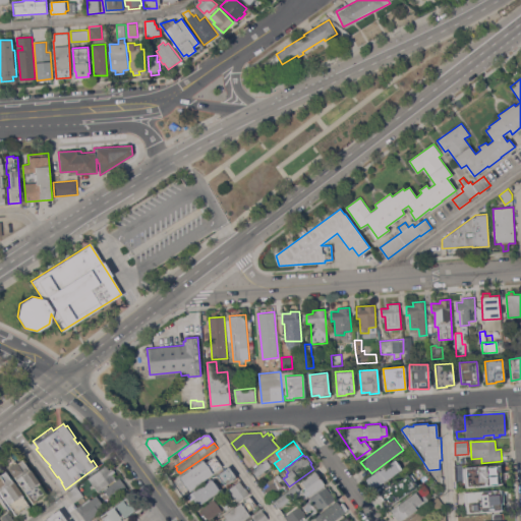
[(203,461),(205,464),(215,457),(222,467),(189,491),(179,478),(203,461)]
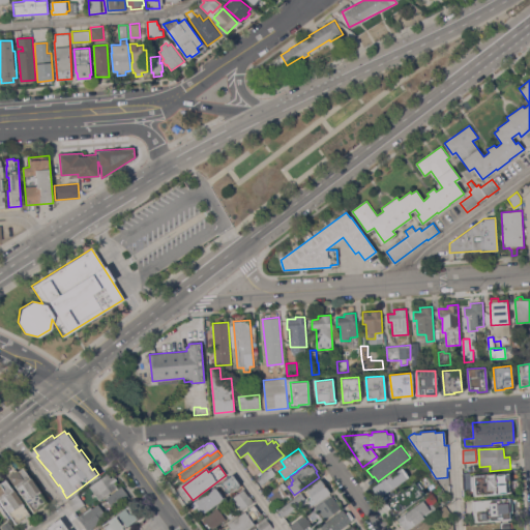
[(179,466),(182,470),(176,475),(173,470),(179,466)]
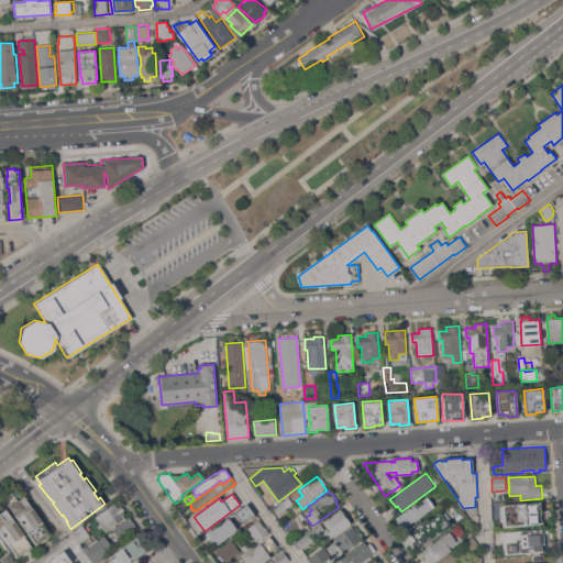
[(32,507),(43,522),(42,523),(50,534),(35,544),(15,516),(14,516),(8,506),(9,505),(8,504),(17,498),(18,500),(24,496),(32,507)]
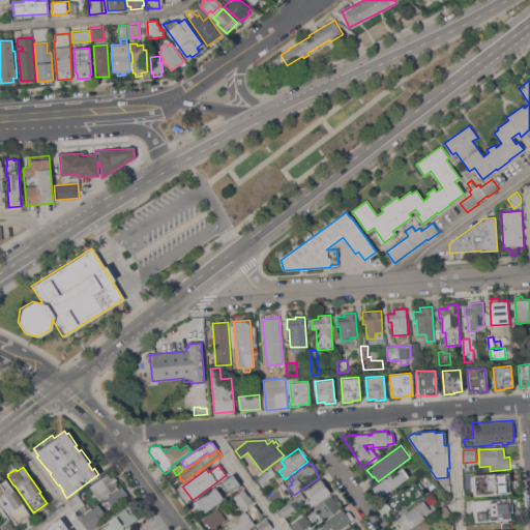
[(408,476),(391,489),(379,497),(373,489),(402,467),(408,476)]
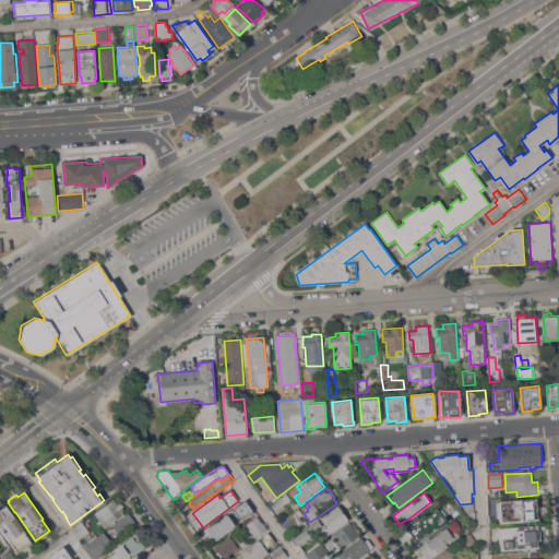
[(290,501),(275,512),(270,504),(285,494),(290,501)]
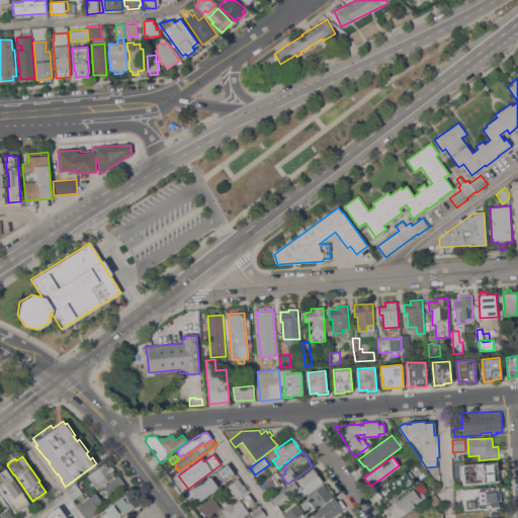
[(88,476),(105,462),(108,466),(111,464),(114,469),(111,471),(115,476),(97,489),(88,476)]
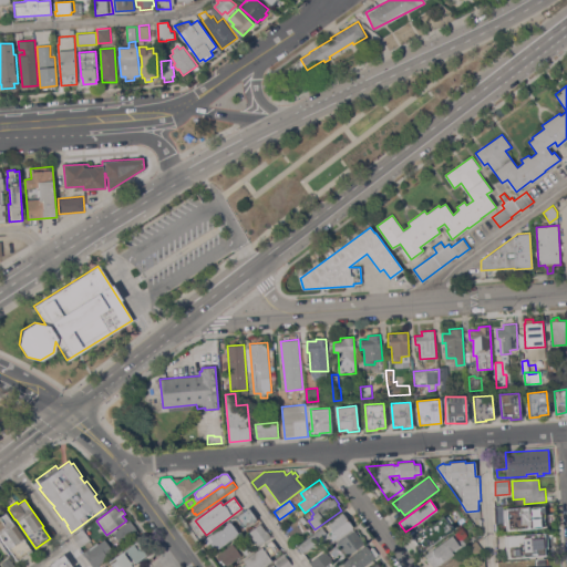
[(507,533),(505,509),(546,506),(546,518),(545,518),(546,528),(538,528),(538,531),(507,533)]
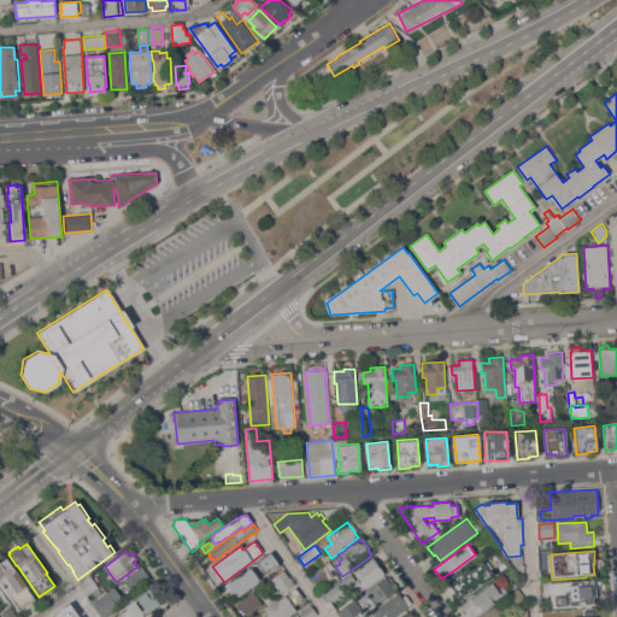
[(270,552),(280,565),(266,576),(257,563),(270,552)]
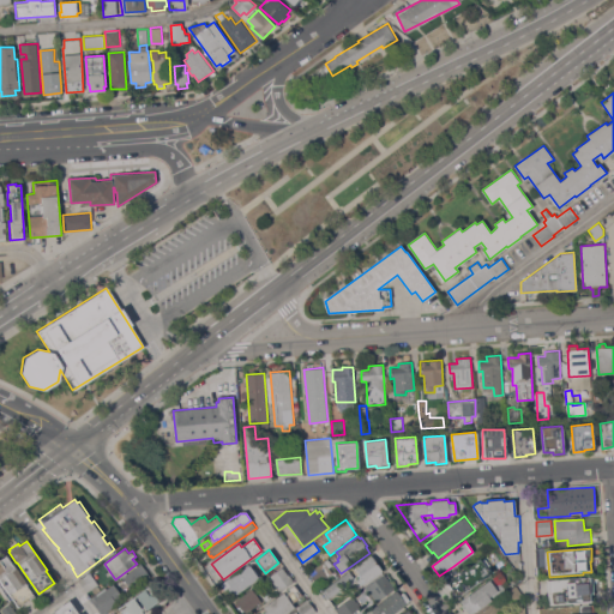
[(491,569),(489,565),(485,559),(494,552),(500,561),(491,569)]
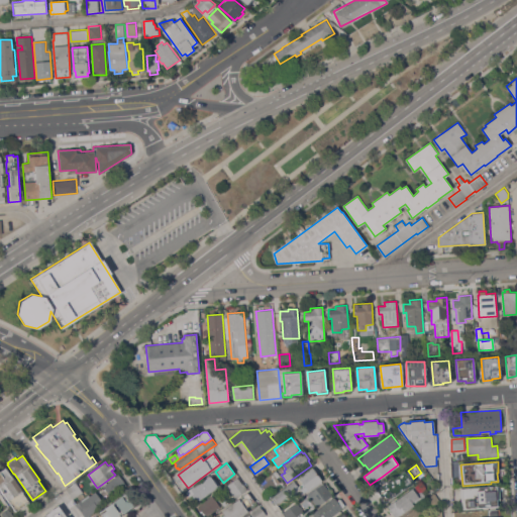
[(12,478),(13,477),(22,491),(21,491),(29,502),(15,511),(0,489),(0,471),(5,468),(12,478)]
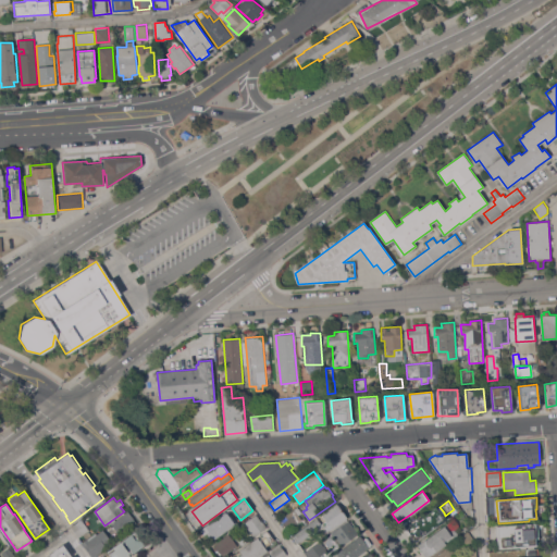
[(321,524),(325,521),(321,515),(337,504),(347,518),(326,532),(321,524)]
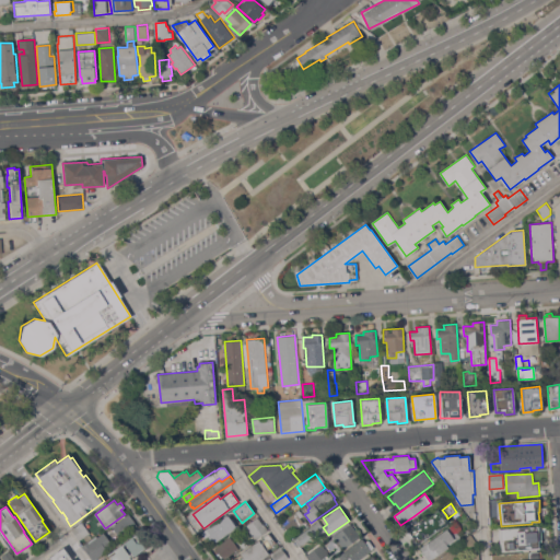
[(413,538),(408,531),(438,510),(439,512),(442,510),(446,515),(443,517),(444,518),(446,517),(448,522),(439,529),(439,528),(426,537),(424,536),(419,539),(417,536),(413,538)]
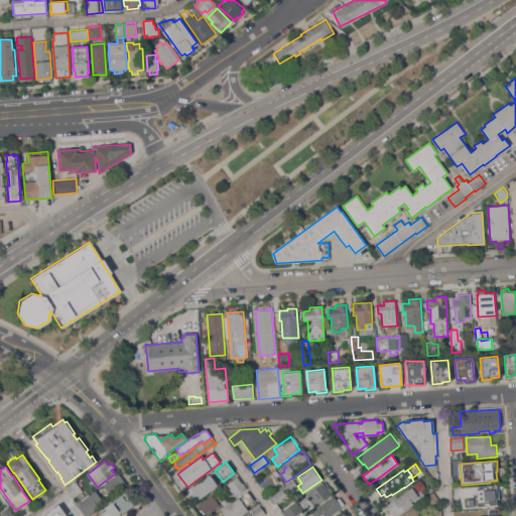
[(275,471),(282,480),(267,491),(260,482),(275,471)]
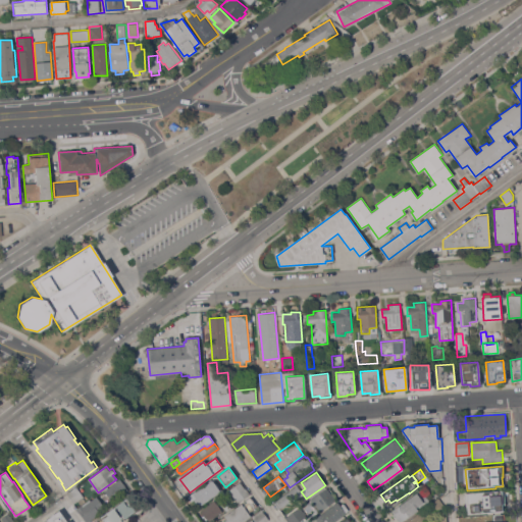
[(103,491),(120,480),(127,490),(111,503),(103,491)]
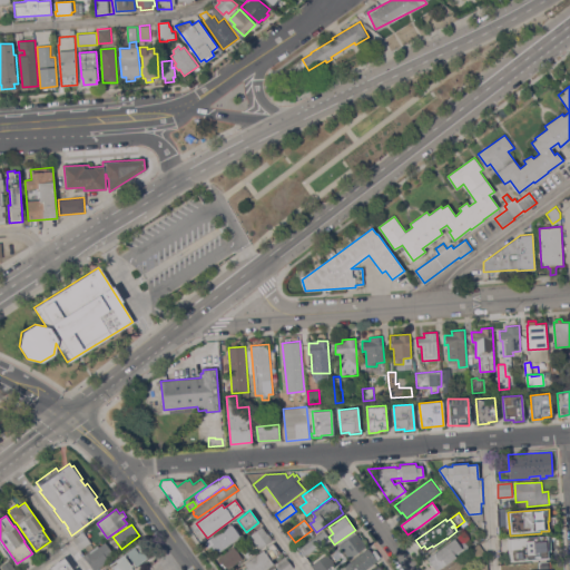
[(229,526),(231,528),(233,527),(235,530),(233,531),(238,538),(219,552),(216,548),(214,549),(212,546),(208,548),(205,543),(229,526)]
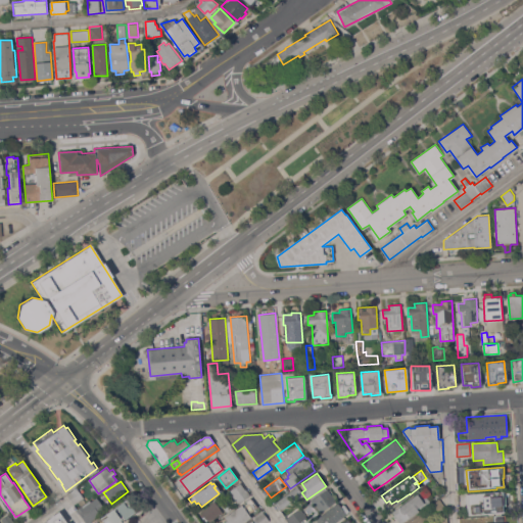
[(238,505),(229,491),(240,483),(249,495),(238,505)]
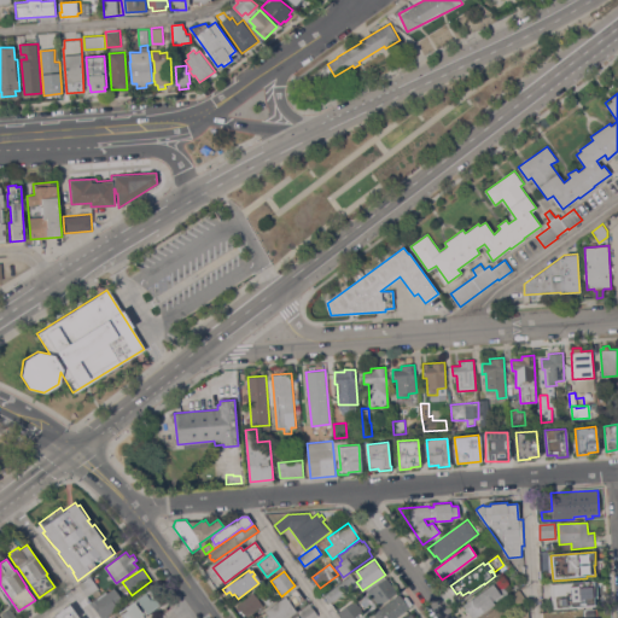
[(351,576),(360,588),(350,594),(350,593),(343,598),(342,595),(332,602),(326,595),(351,576)]
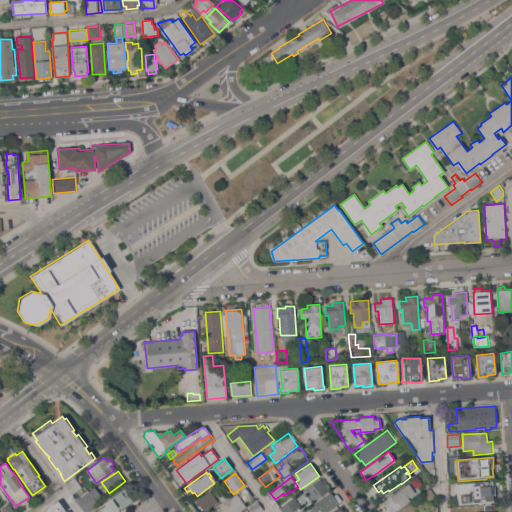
[(75,478),(82,487),(72,494),(66,485),(75,478)]
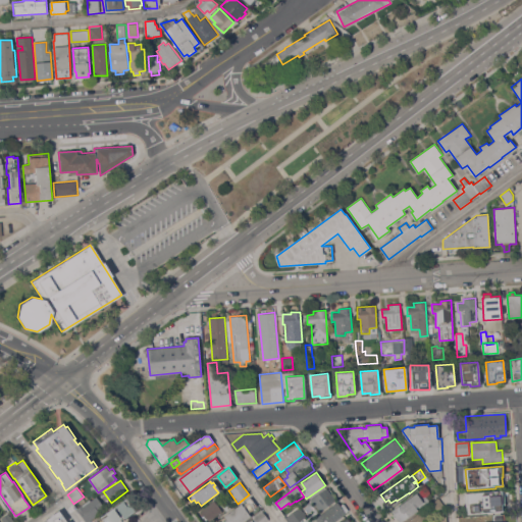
[(326,488),(335,501),(320,513),(311,500),(326,488)]
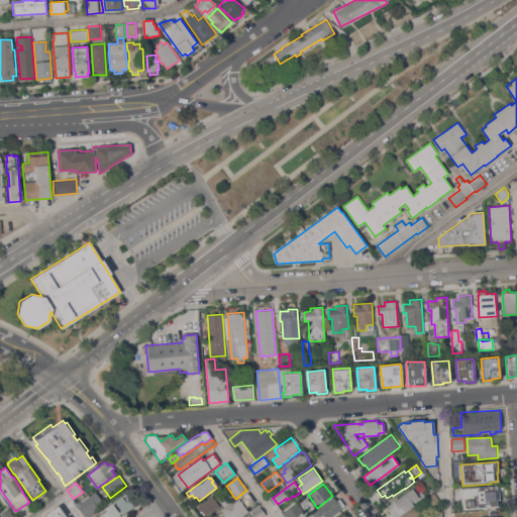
[(415,486),(419,492),(421,491),(426,497),(398,516),(396,516),(388,506),(415,486)]
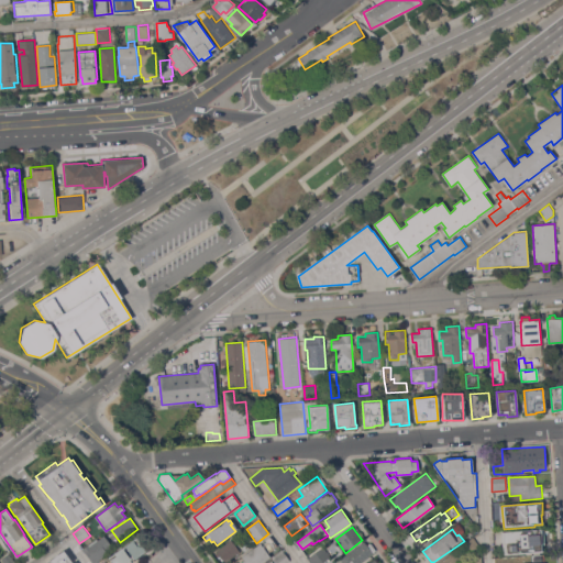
[(505,550),(503,550),(501,531),(543,529),(544,544),(542,544),(542,552),(505,554),(505,550)]
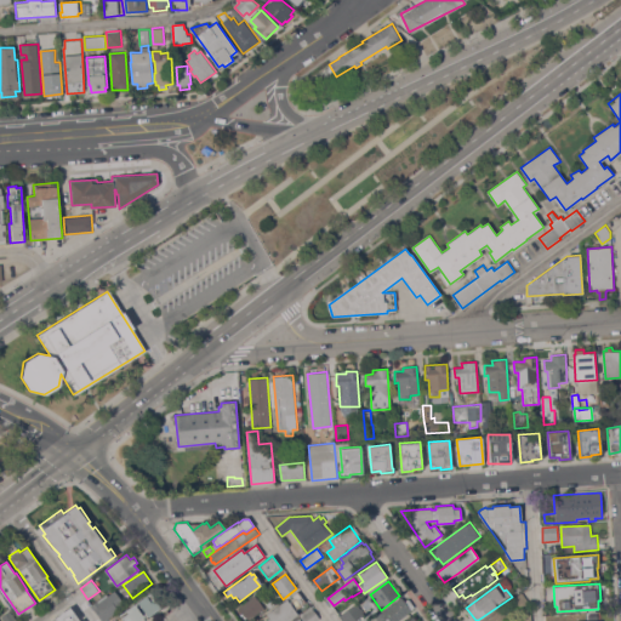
[(114,591),(124,604),(108,615),(108,616),(101,620),(90,607),(97,600),(98,602),(114,591)]
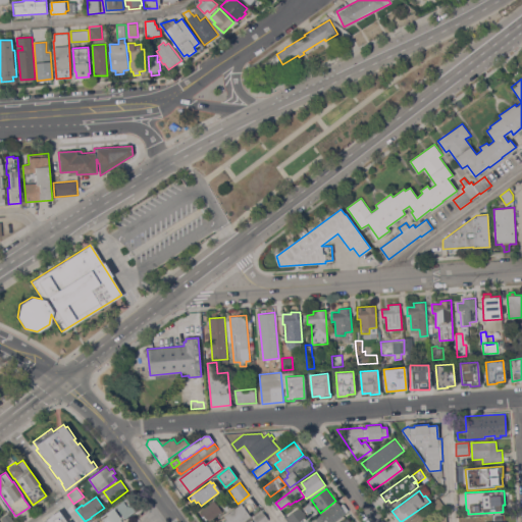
[(257,506),(248,513),(251,516),(242,521),(219,521),(220,521),(219,520),(250,498),(257,506)]
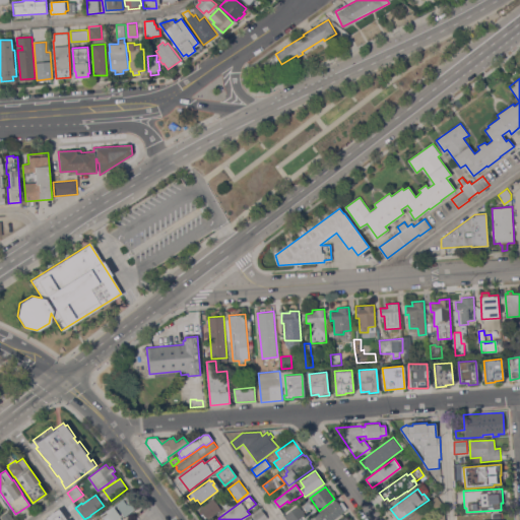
[(135,510),(124,517),(123,516),(117,519),(91,519),(126,497),(127,498),(135,510)]
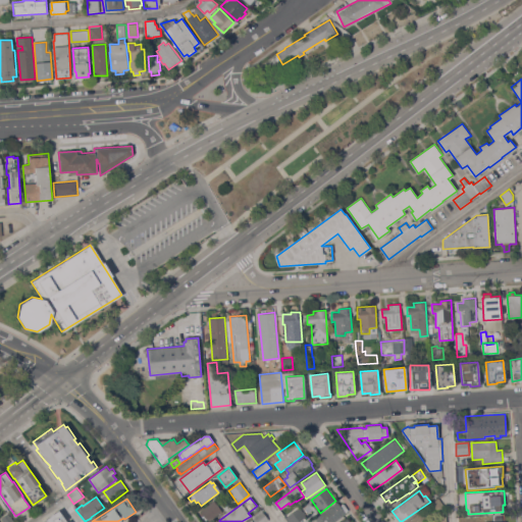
[(434,516),(428,507),(439,499),(447,508),(434,516)]
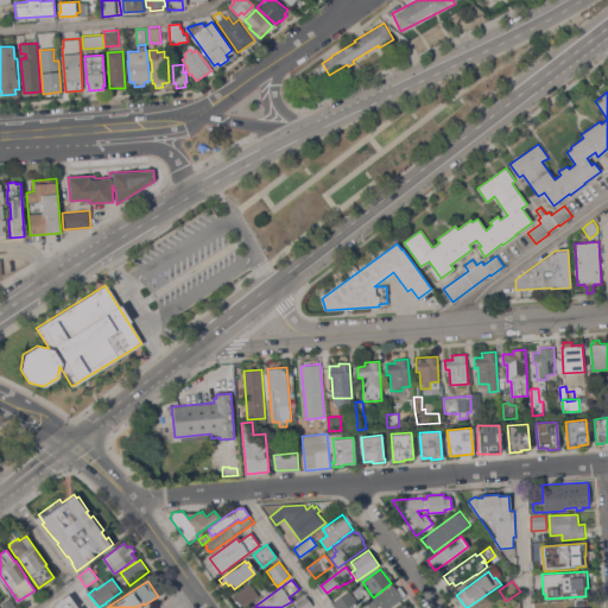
[(249,583),(259,596),(246,607),(236,594),(249,583)]
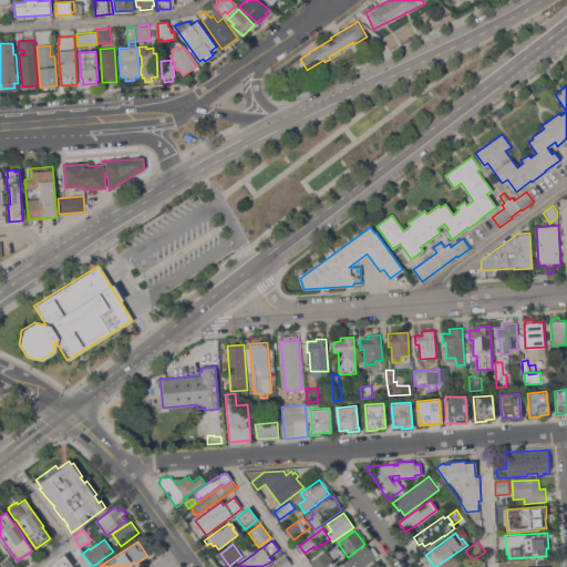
[(248,546),(251,552),(247,555),(243,549),(248,546)]
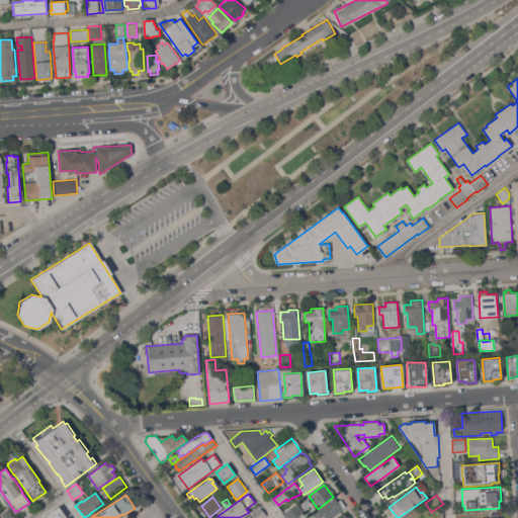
[(335,499),(337,502),(341,499),(346,506),(343,508),(343,509),(331,517),(315,517),(314,515),(335,499)]
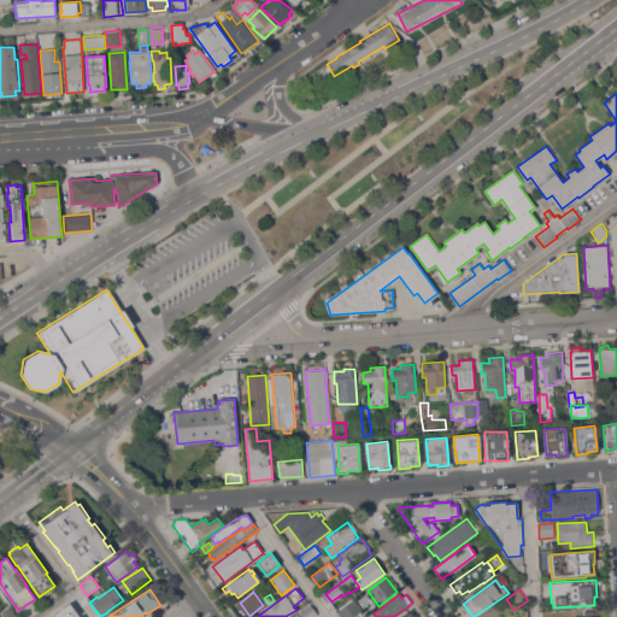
[(341,616),(338,612),(354,599),(358,605),(359,604),(362,606),(360,607),(362,610),(351,616),(341,616)]
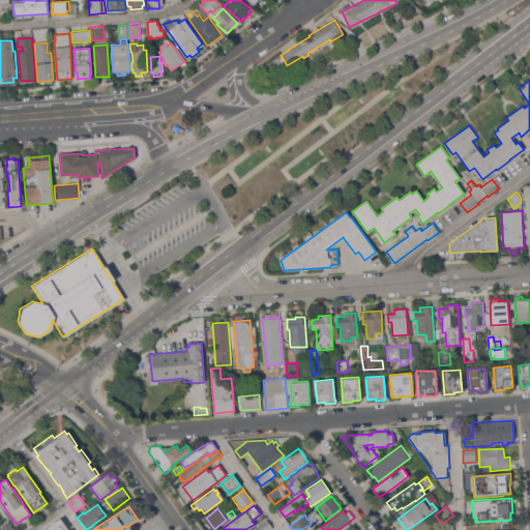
[(47,529),(59,519),(67,529),(47,529)]
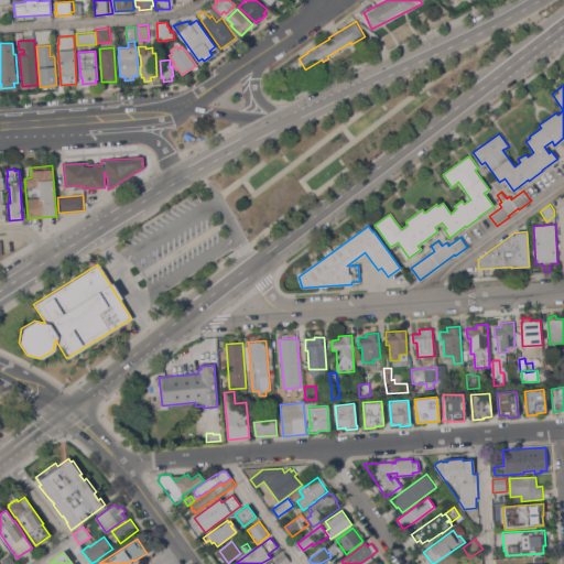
[(266,563),(271,559),(272,561),(274,563),(277,563),(273,560),(284,552),(291,561),(293,563),(266,563)]
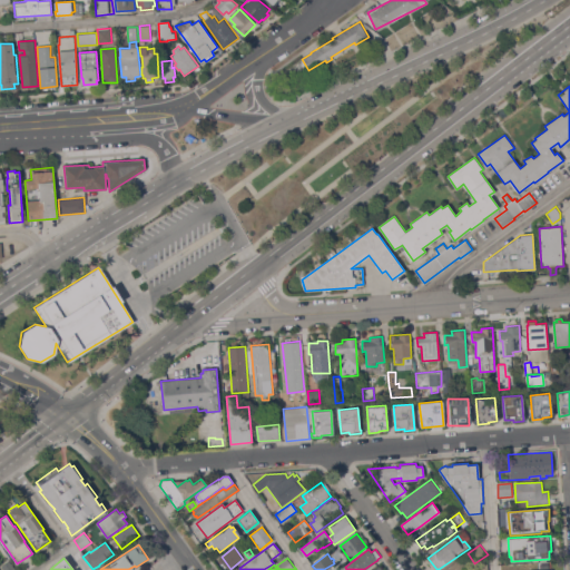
[(444,569),(460,559),(468,569),(444,569)]
